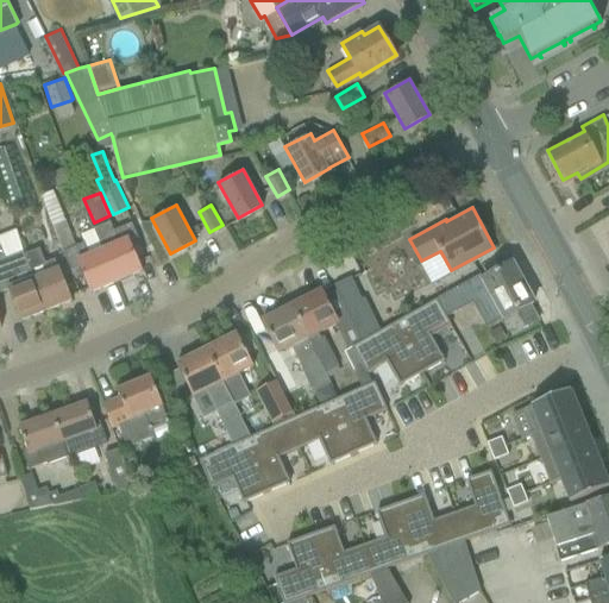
[(64,218),(52,224),(62,249),(75,243),(71,233),(64,218)]
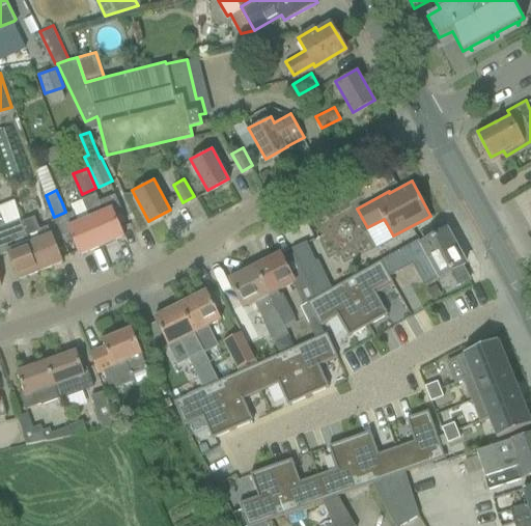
[(89,215),(102,243),(123,233),(114,212),(121,209),(115,192),(100,198),(98,192),(82,197),(85,204),(85,205),(89,215)]
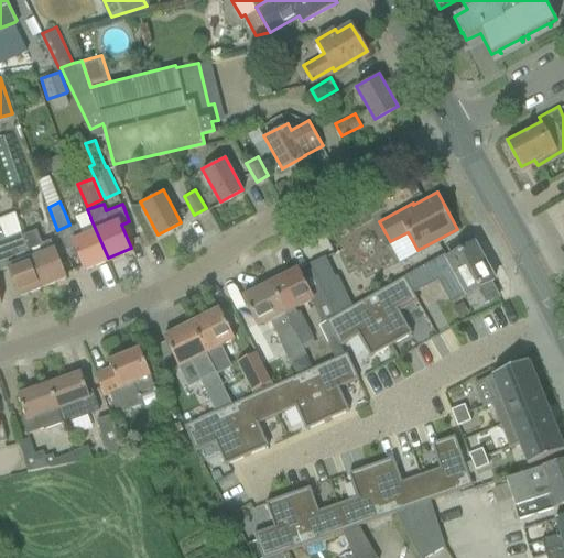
[(19,294),(42,285),(31,256),(30,255),(23,232),(15,209),(0,216),(0,267),(7,265),(19,294)]
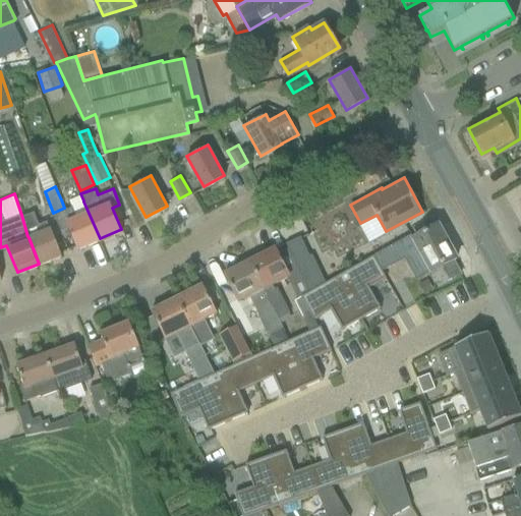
[(71,207),(54,214),(59,225),(66,222),(77,248),(100,238),(88,211),(75,216),(71,207)]
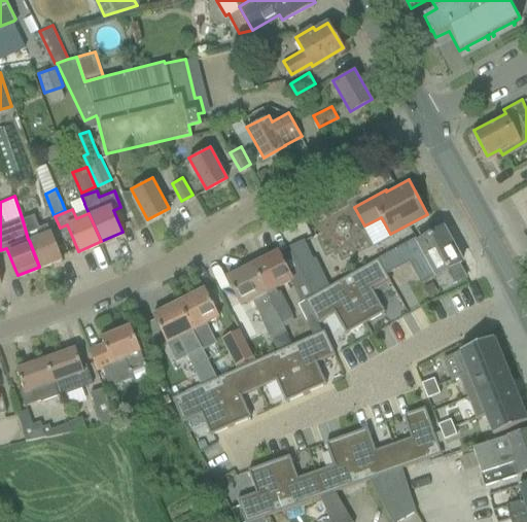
[(29,240),(39,267),(63,257),(51,230),(50,230),(47,221),(39,225),(34,212),(22,217),(28,239),(29,240)]
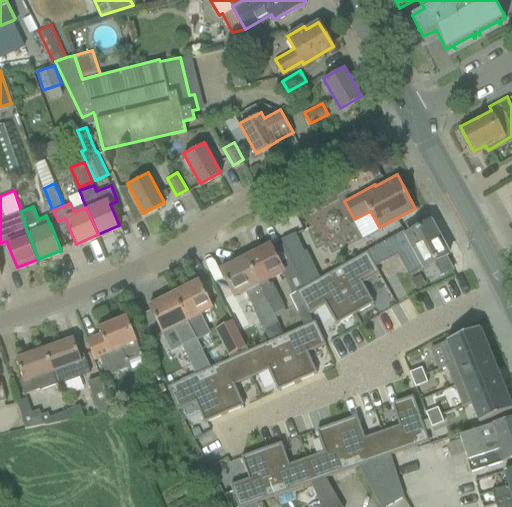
[(403,228),(390,236),(409,271),(422,263),(423,265),(423,266),(424,265),(432,279),(452,268),(445,254),(449,252),(431,220),(406,233),(405,231),(403,228)]
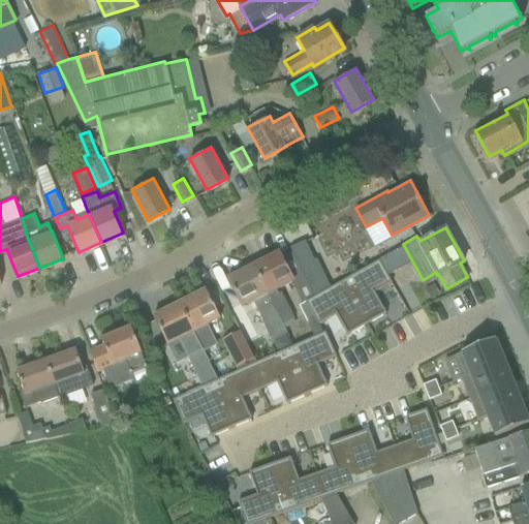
[(305,238),(290,245),(292,250),(306,277),(321,270),(315,257),(305,238)]
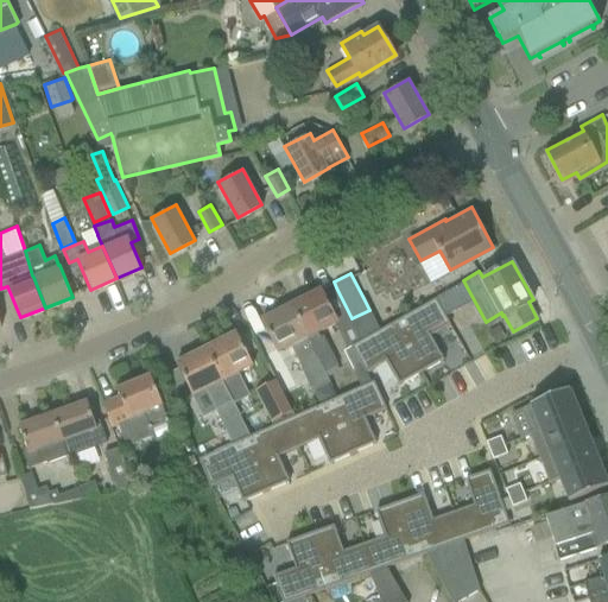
[(322,287),(291,303),(325,369),(339,363),(335,355),(325,335),(322,337),(318,329),(339,319),(322,287)]
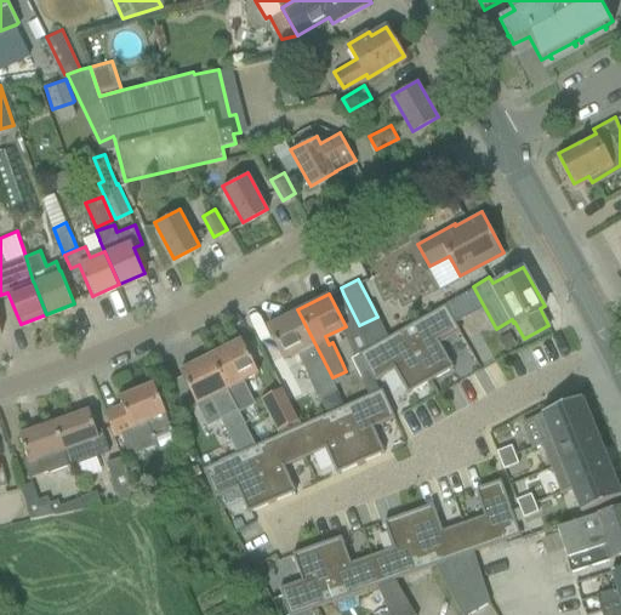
[(445,302),(402,326),(431,377),(454,365),(439,341),(460,329),(445,302)]
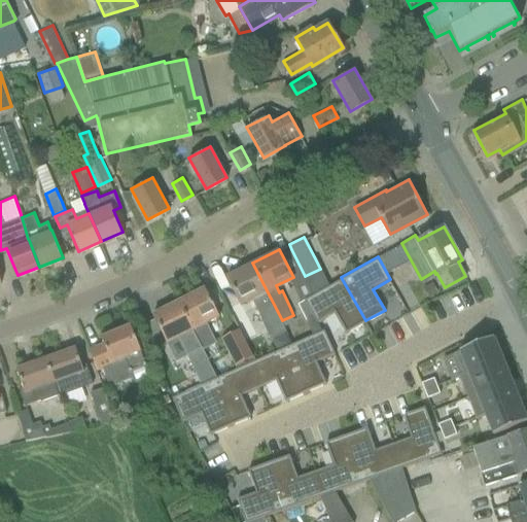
[(261,316),(272,337),(286,328),(284,325),(252,263),(226,275),(241,303),(253,297),(262,315),(261,316)]
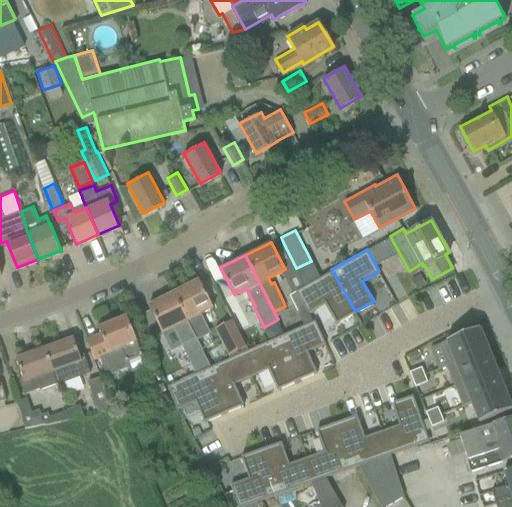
[(296,289),(290,293),(304,324),(313,320),(308,311),(325,302),(336,322),(355,311),(331,269),(296,289)]
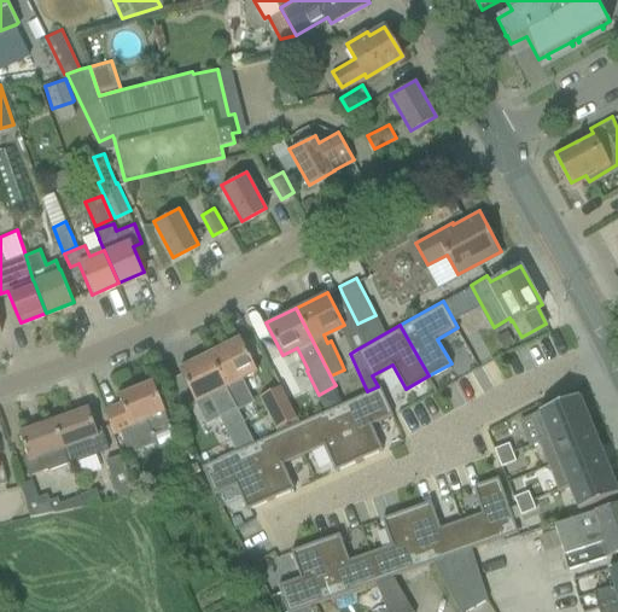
[(210,351),(238,407),(254,398),(243,377),(257,369),(240,336),(210,351)]
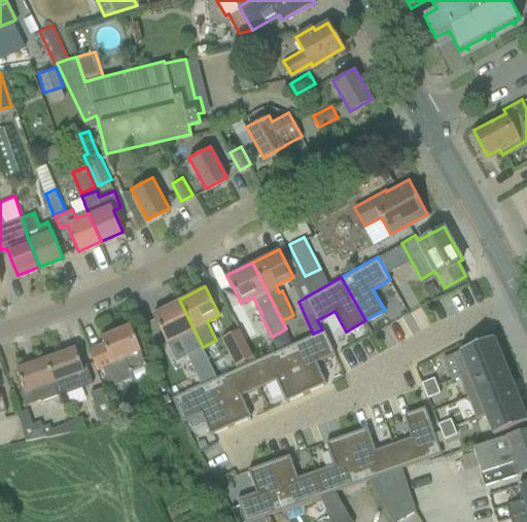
[(208,357),(203,347),(179,300),(152,313),(167,341),(179,335),(188,352),(187,353),(194,366),(208,357)]
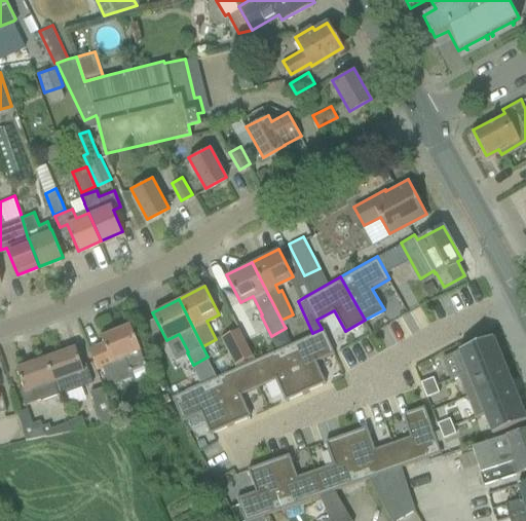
[(239,327),(243,336),(256,330),(243,307),(232,313),(239,327)]
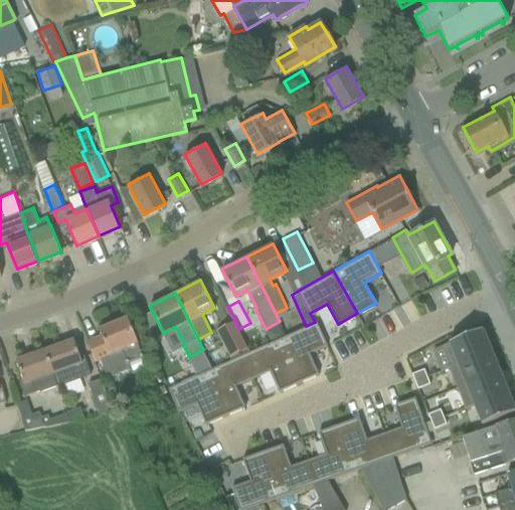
[(100,358),(107,376),(128,368),(130,373),(147,366),(142,354),(128,316),(127,316),(100,328),(102,335),(88,341),(95,360),(100,358)]
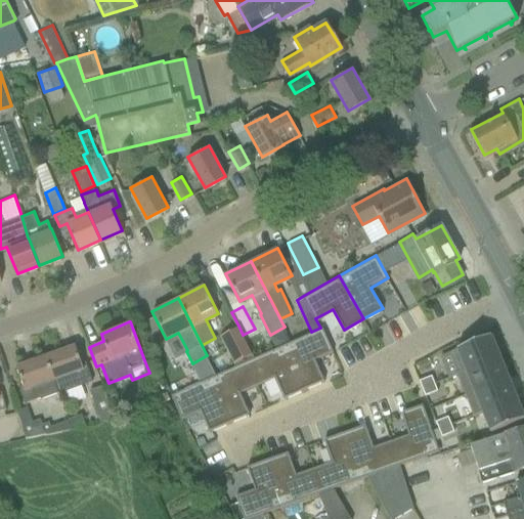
[(238,326),(221,334),(236,363),(247,359),(254,356),(243,335),(238,326)]
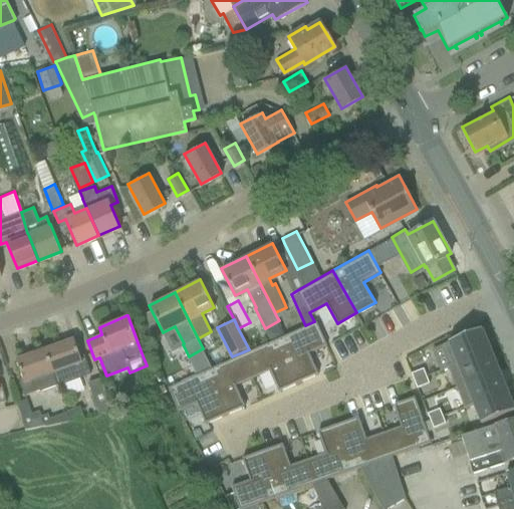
[(305,325),(279,336),(289,359),(298,380),(317,372),(309,350),(326,343),(316,320),(314,321),(305,325)]
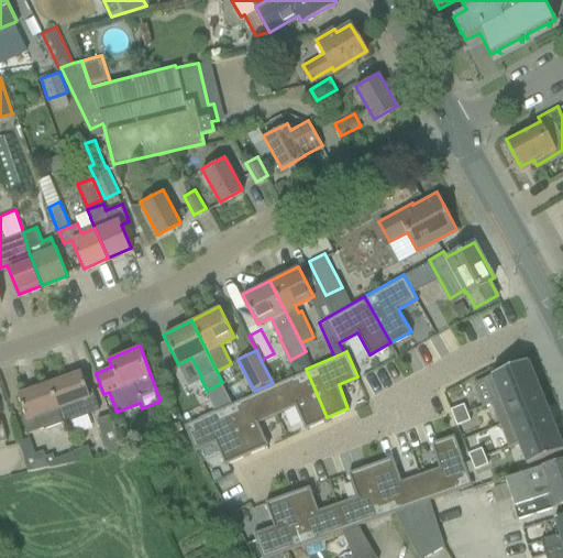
[(527,359),(487,375),(495,396),(496,397),(536,381),(536,380),(527,359)]
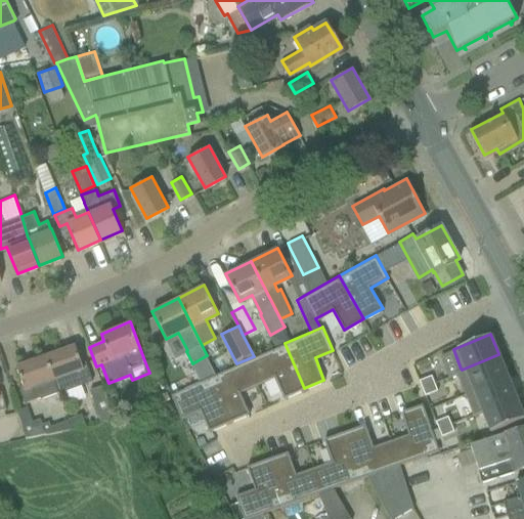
[(285,343),(247,360),(257,383),(274,376),(285,397),(304,388),(295,366),(285,343)]
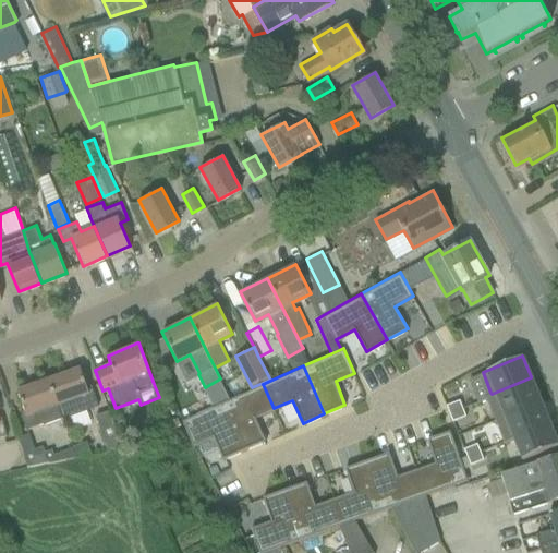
[(63,416),(64,418),(99,405),(92,384),(87,385),(80,367),(48,377),(62,417),(63,416)]
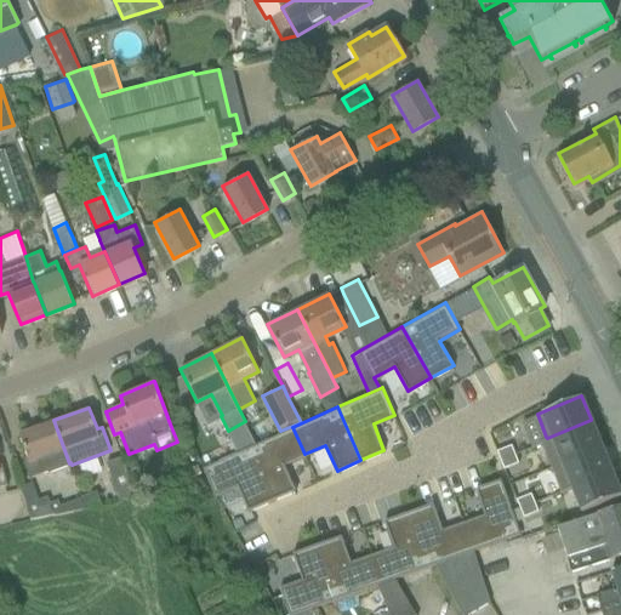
[(23,455),(30,474),(43,470),(49,468),(50,471),(69,463),(53,420),(20,432),(27,454),(23,455)]
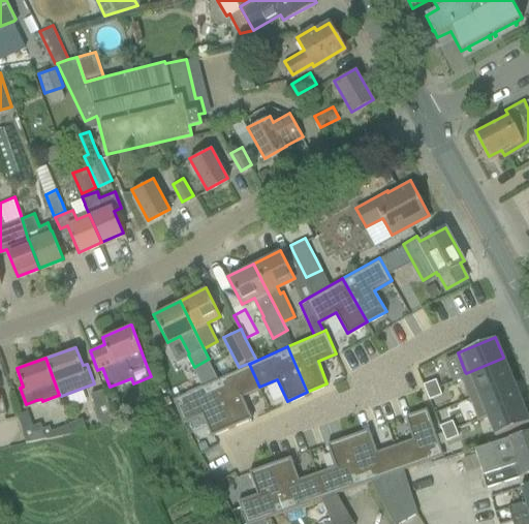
[(465,372),(461,374),(470,396),(511,379),(503,358),(466,373),(465,372)]
